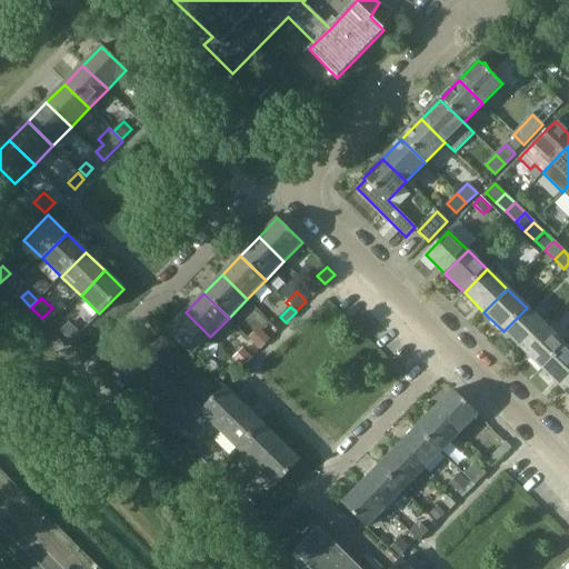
[(523,350),(546,327),(527,308),(503,331),(523,350)]
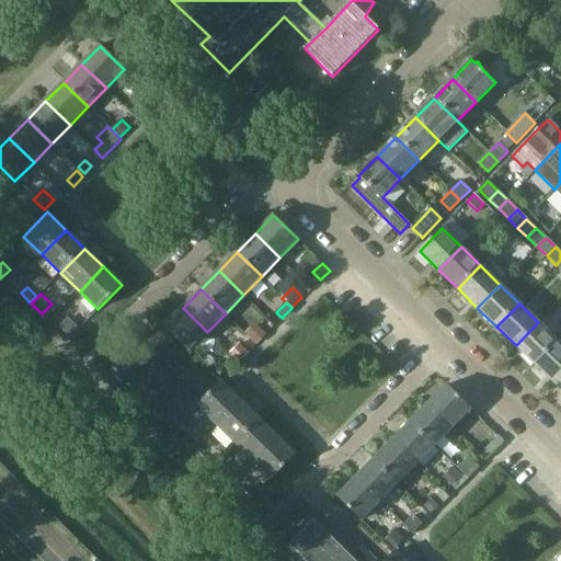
[(207,332),(183,308),(164,328),(189,351),(207,332)]
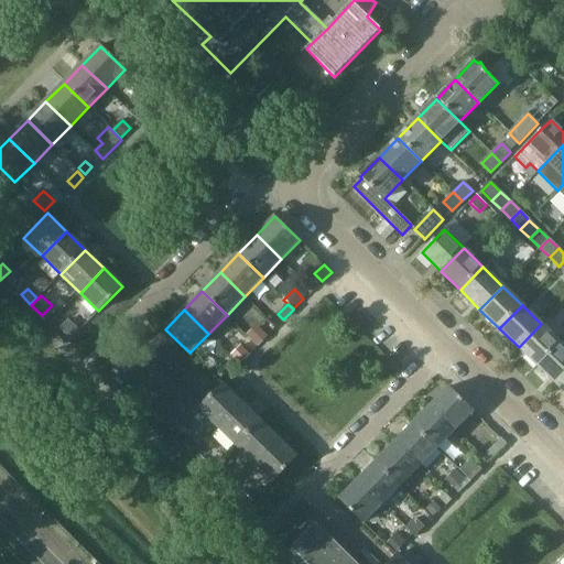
[(67,320),(58,329),(69,339),(78,331),(67,320)]
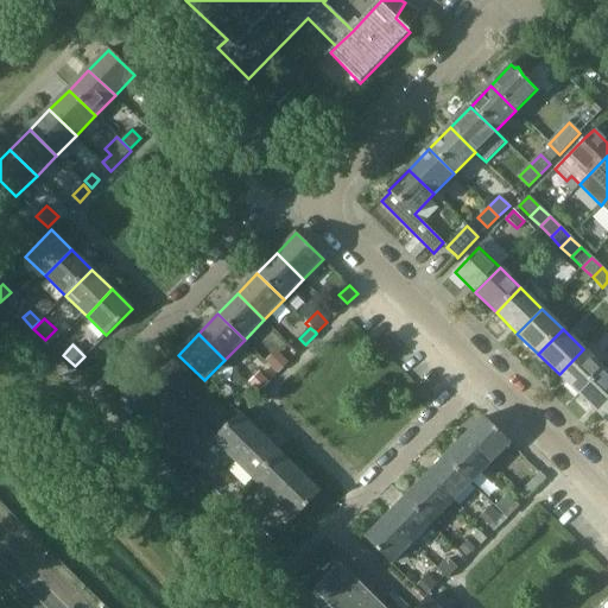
[(580,396),(605,371),(583,349),(559,374),(580,396)]
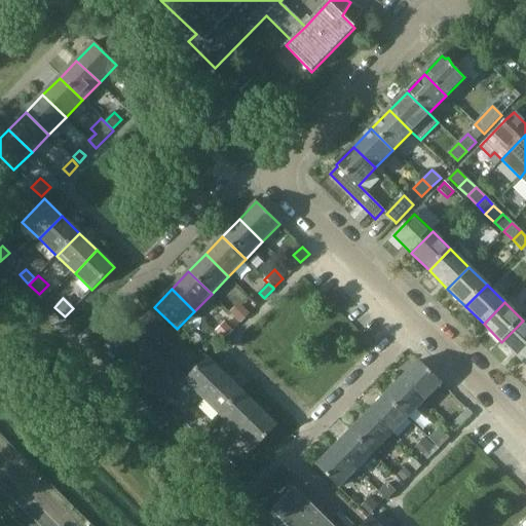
[(238,303),(229,313),(240,324),(249,314),(238,303)]
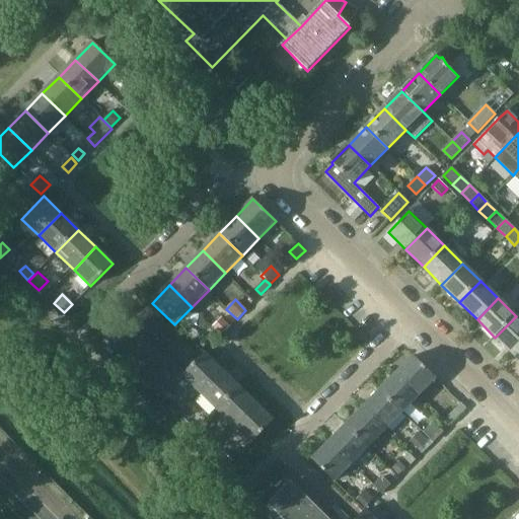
[(513,355),(518,348),(518,318),(516,316),(495,338),(513,355)]
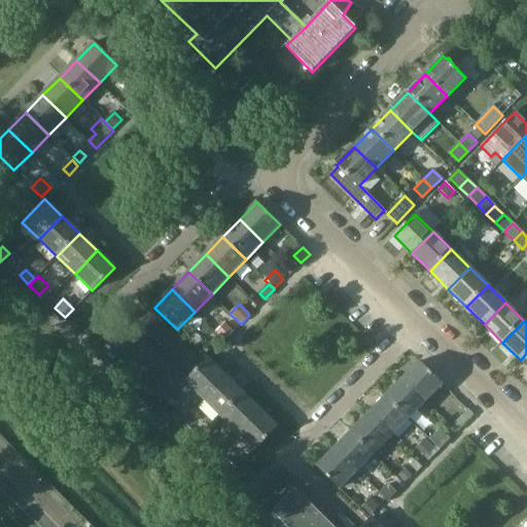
[(225,323),(216,331),(223,340),(233,331),(225,323)]
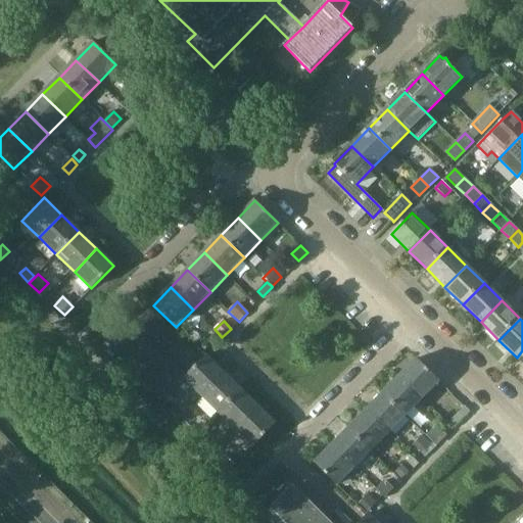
[(163,401),(182,383),(129,331),(110,349),(163,401)]
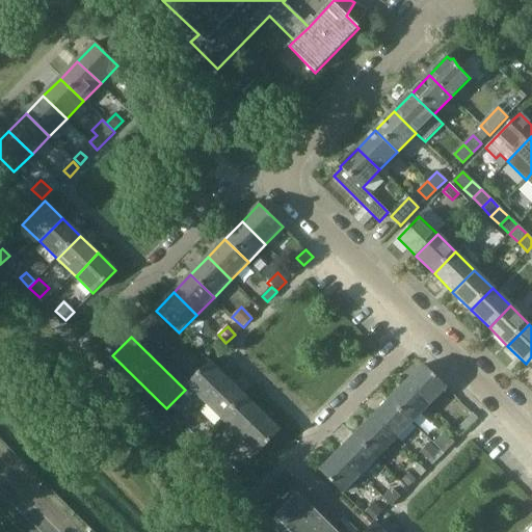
[(206,402),(228,379),(210,363),(188,386),(206,402)]
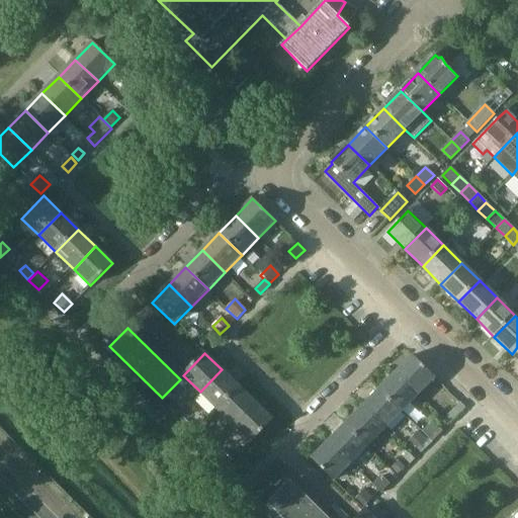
[(435,377),(413,356),(396,373),(418,395),(435,377)]
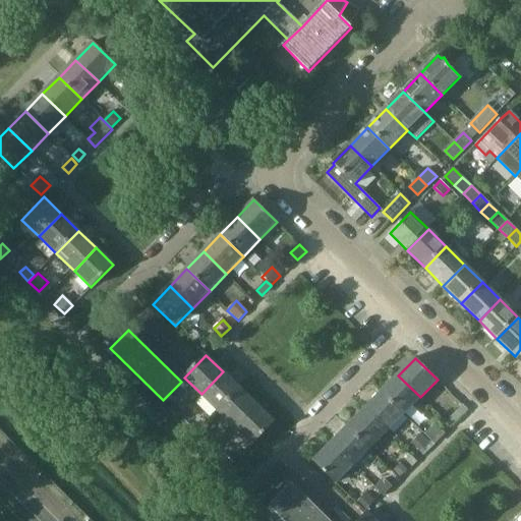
[(240,389),(223,371),(201,394),(219,411),(240,389)]
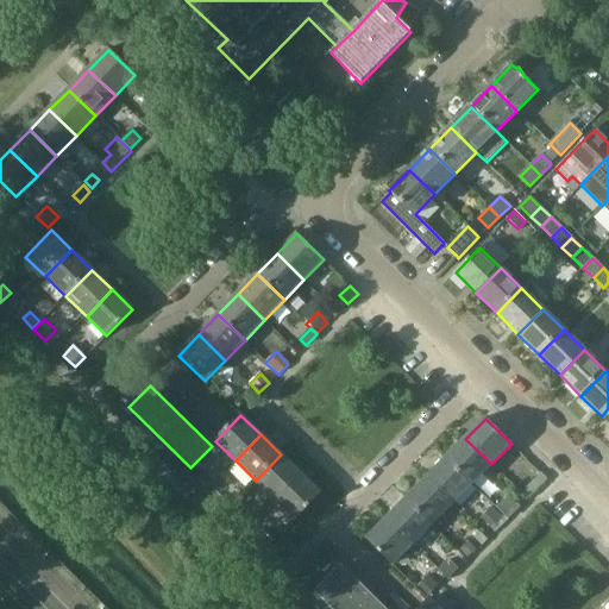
[(491,464),(465,439),(446,459),(472,484),(491,464)]
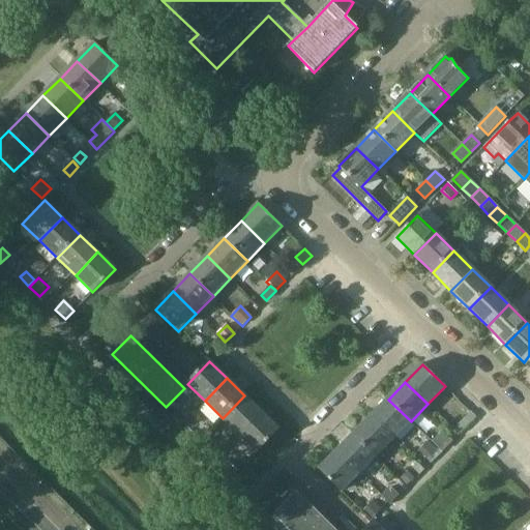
[(263,413),(244,395),(223,418),(240,436),(263,413)]
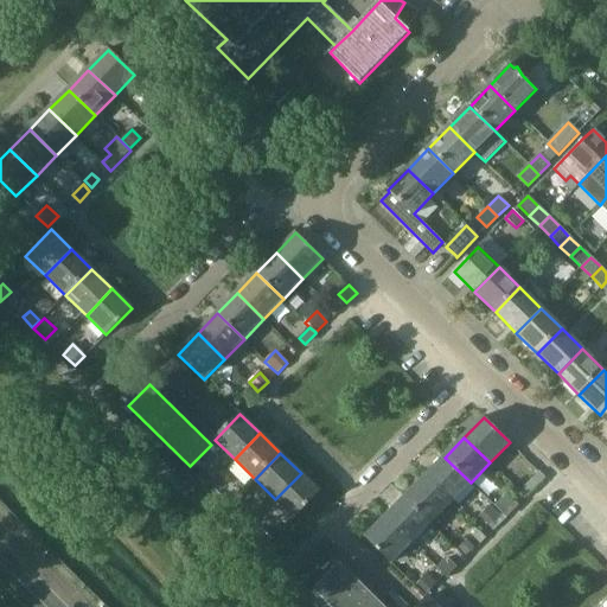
[(471,483),(445,458),(425,478),(451,503),(471,483)]
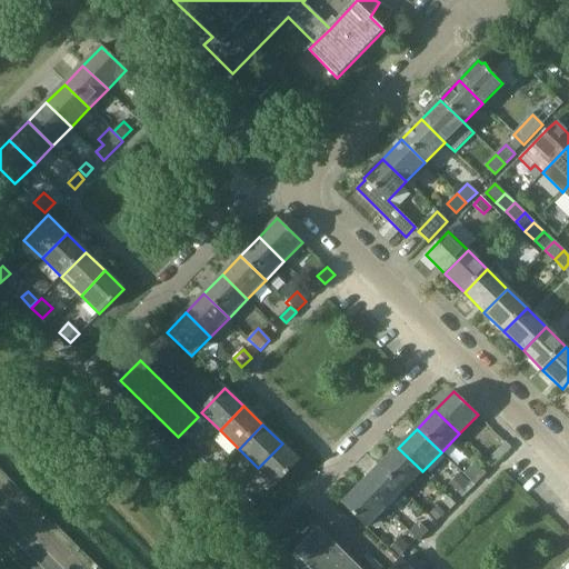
[(178,438),(169,447),(177,455),(186,447),(178,438)]
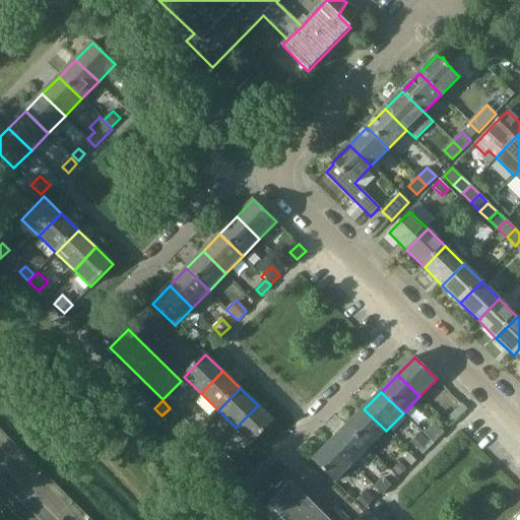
[(274,421),(258,405),(236,428),(253,444),(274,421)]
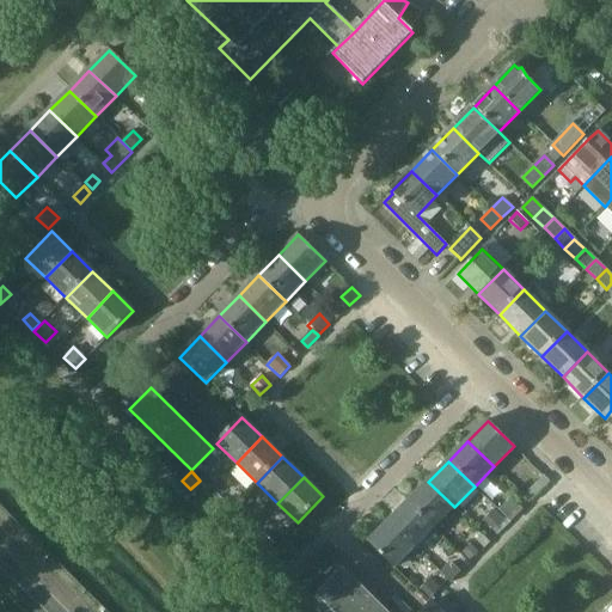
[(454,507),(428,482),(409,501),(435,527),(454,507)]
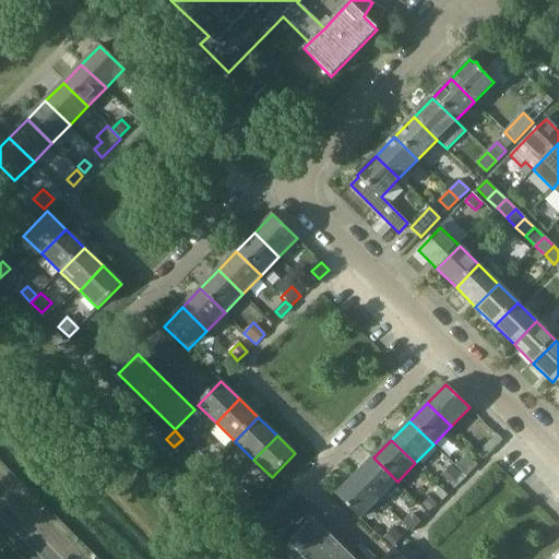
[(199,452),(190,461),(200,471),(209,463),(199,452)]
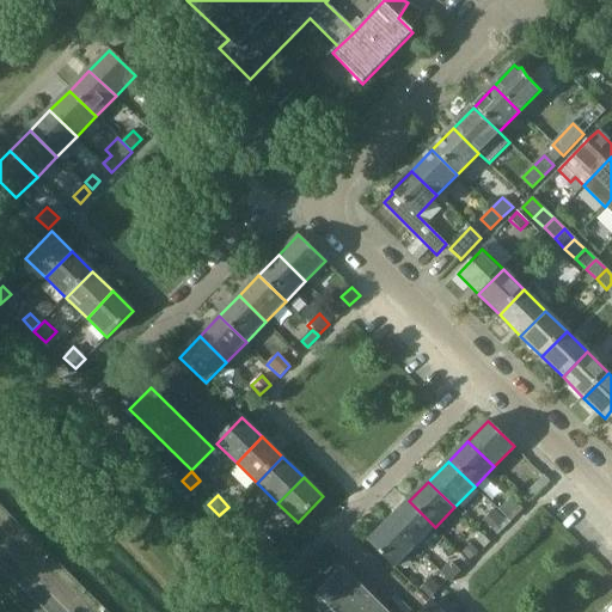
[(510,499),(500,510),(512,522),(522,510),(510,499)]
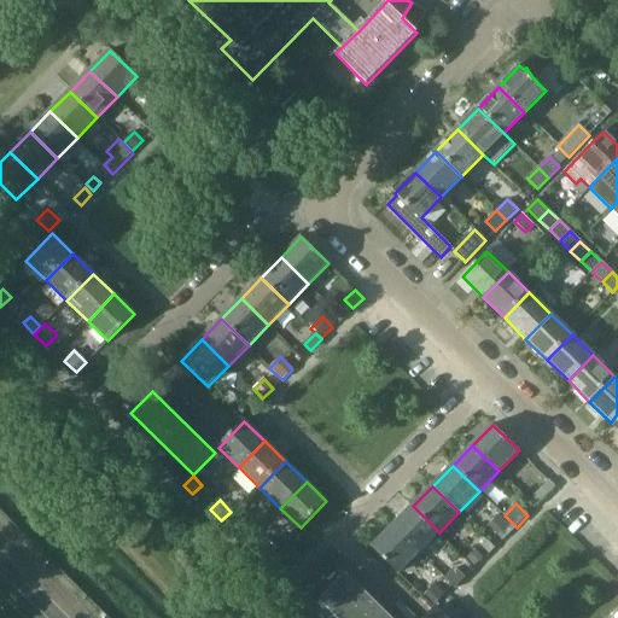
[(439,532),(413,506),(392,526),(419,553),(439,532)]
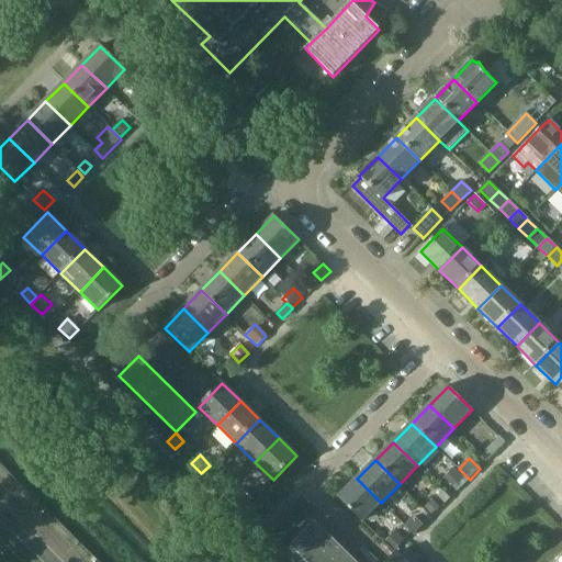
[(454,467),(444,479),(453,487),(464,475),(454,467)]
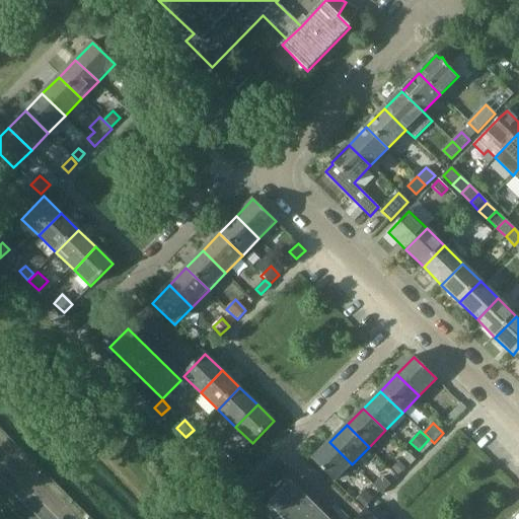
[(352,464),(329,442),(312,460),(335,483),(352,464)]
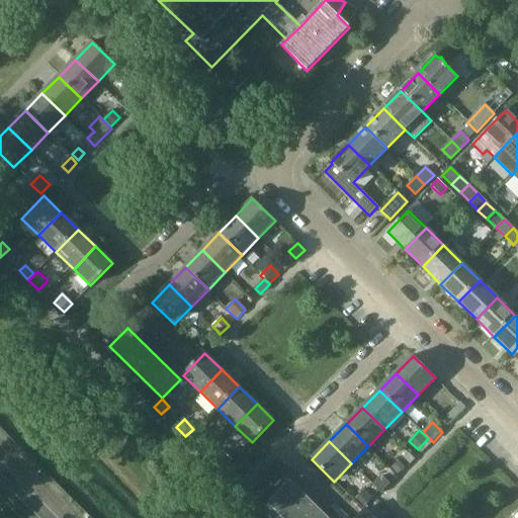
[(223,452),(213,460),(224,471),(233,462),(223,452)]
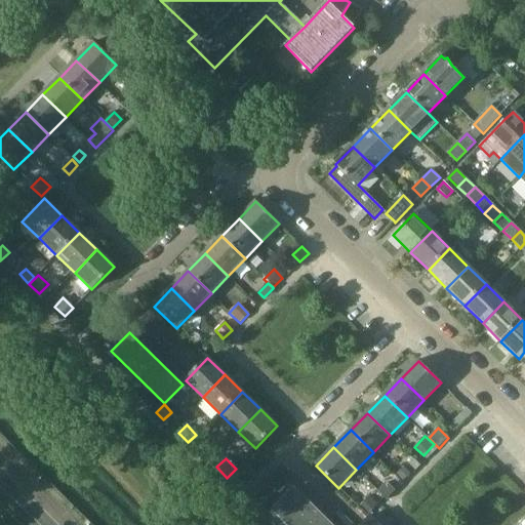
[(404,468),(397,475),(403,481),(410,474),(404,468)]
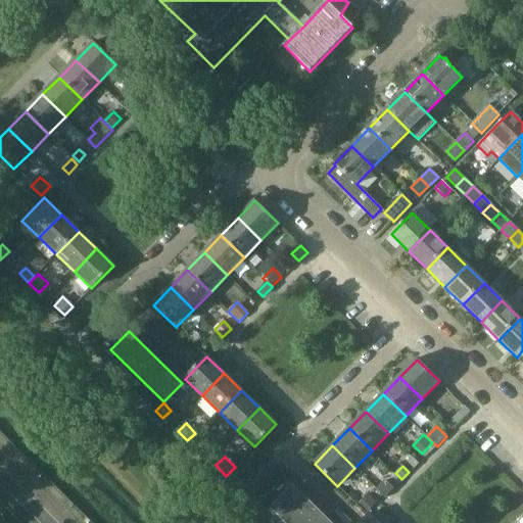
[(384,480),(376,489),(385,497),(393,488),(384,480)]
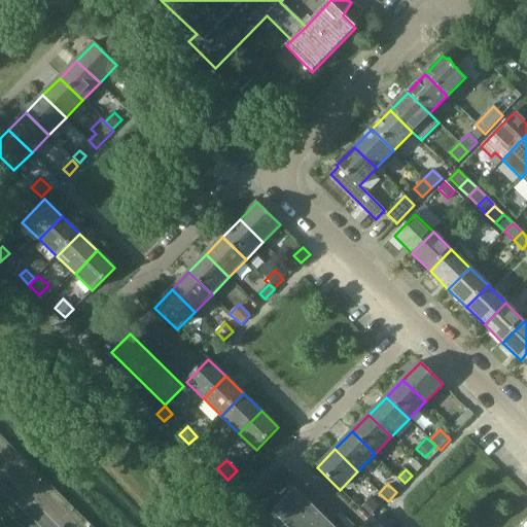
[(289,526),(326,526),(292,493),(274,512),(289,526)]
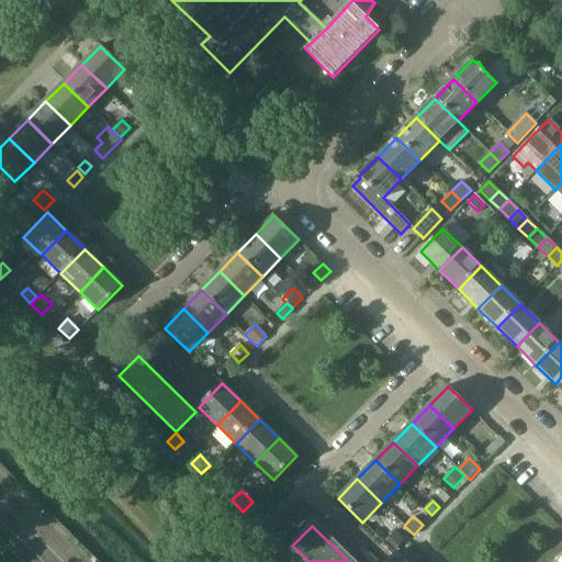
[(395,531),(385,541),(394,551),(404,540),(395,531)]
